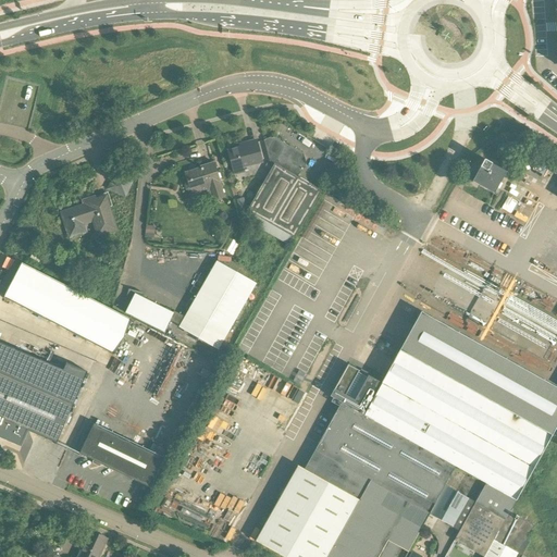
[(274,138),(264,140),(270,161),(269,162),(274,164),(247,211),(250,213),(249,222),(289,246),(322,192),(298,177),(306,164),(299,160),(302,155),(274,137),(274,138)]
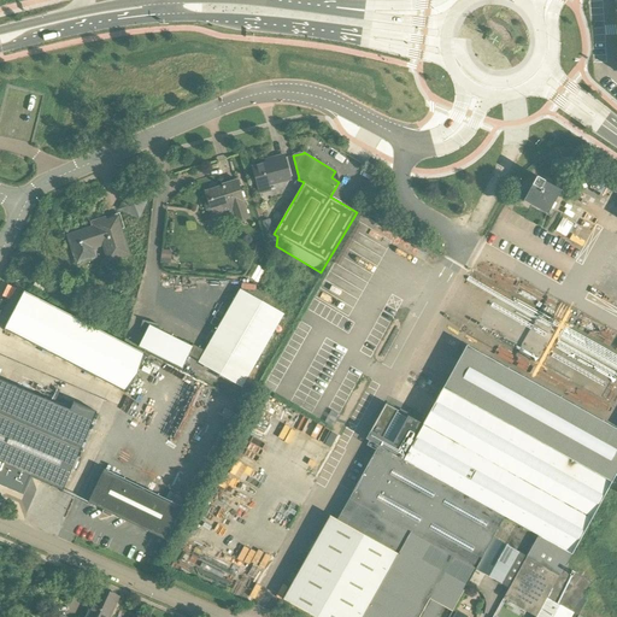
[(253,168),(258,188),(291,180),(283,156),(272,159),(272,162),(253,168)]
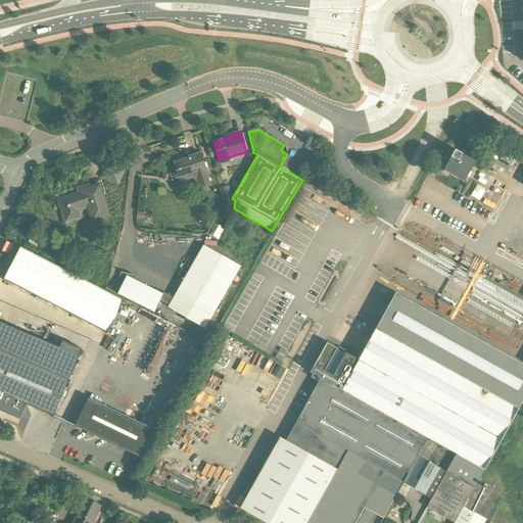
[(475,162),(455,151),(443,172),(464,183),(475,162)]
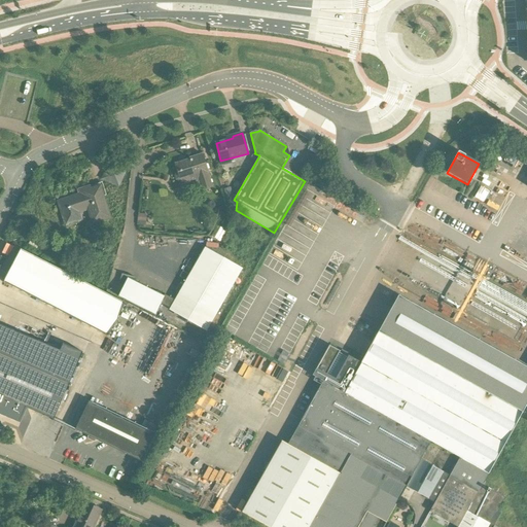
[(255,162),(258,156),(253,153),(250,159),(255,162)]
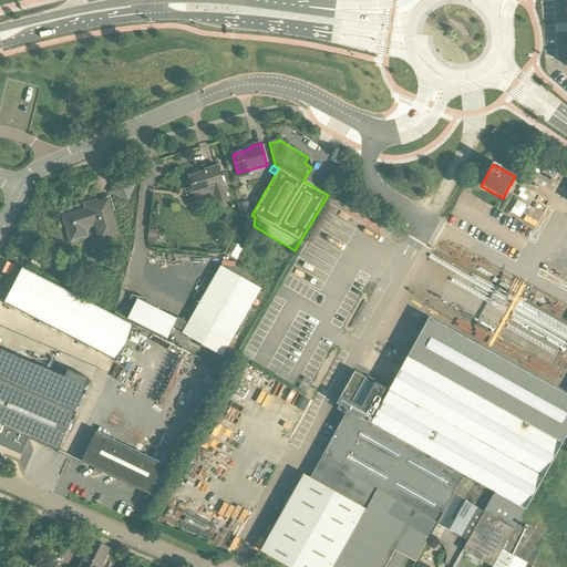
[(188,177),(192,186),(194,186),(196,194),(213,189),(217,205),(228,202),(223,186),(224,185),(218,166),(205,171),(206,172),(188,177)]
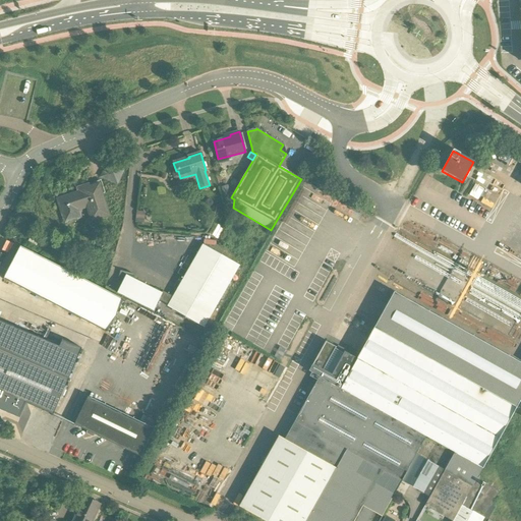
[(83,190),(57,198),(63,219),(76,215),(75,212),(93,206),(95,211),(89,213),(92,222),(110,216),(100,184),(102,183),(90,186),(89,184),(81,186),(83,190)]
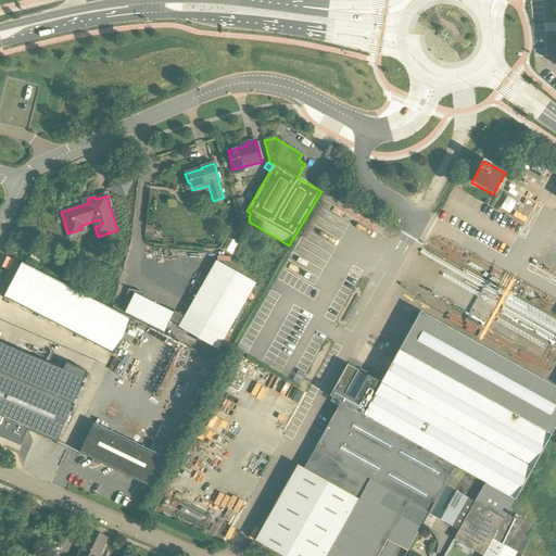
[(243,198),(237,200),(240,211),(248,209),(243,198)]
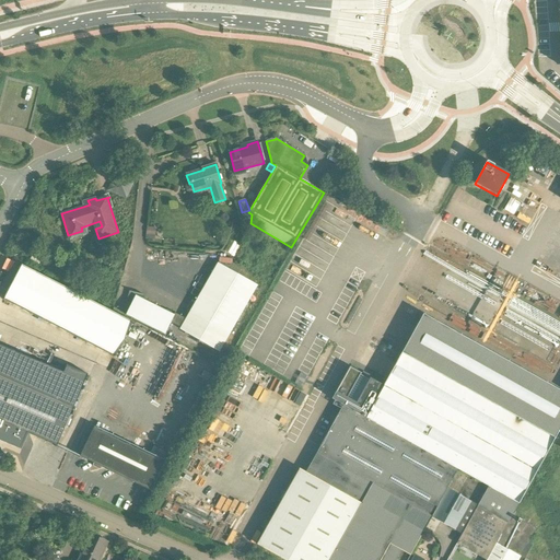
[(155,241),(156,228),(147,228),(146,240),(155,241)]
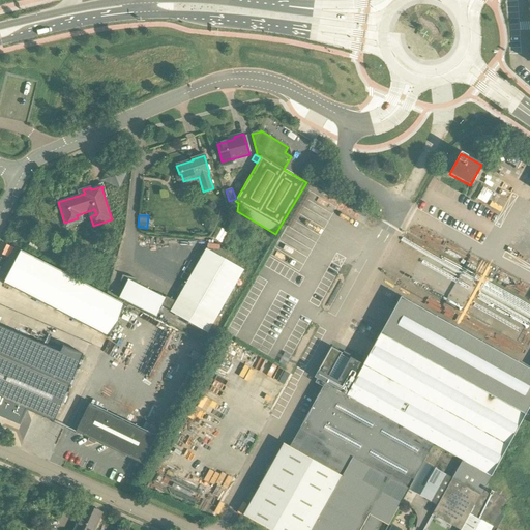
[(195,270),(231,292),(243,270),(206,249),(195,270)]
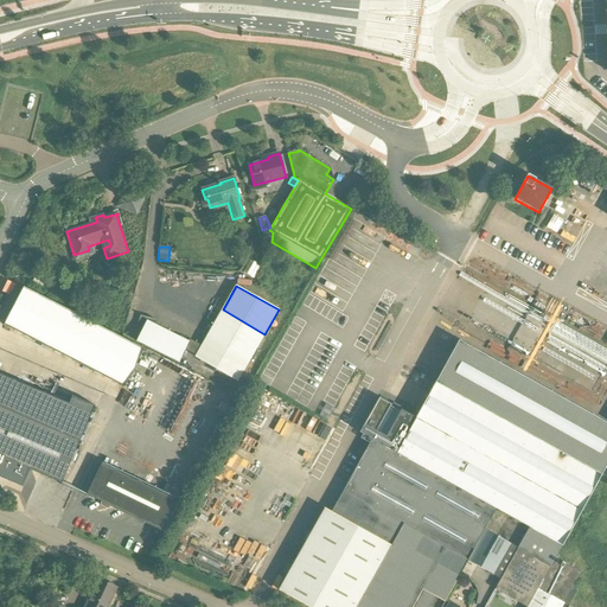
[(145,350),(24,287),(5,325),(126,387),(145,350)]
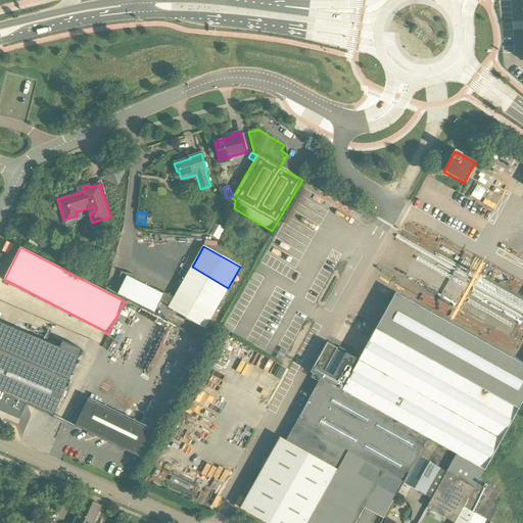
[(180,287),(217,308),(228,288),(192,267),(180,287)]
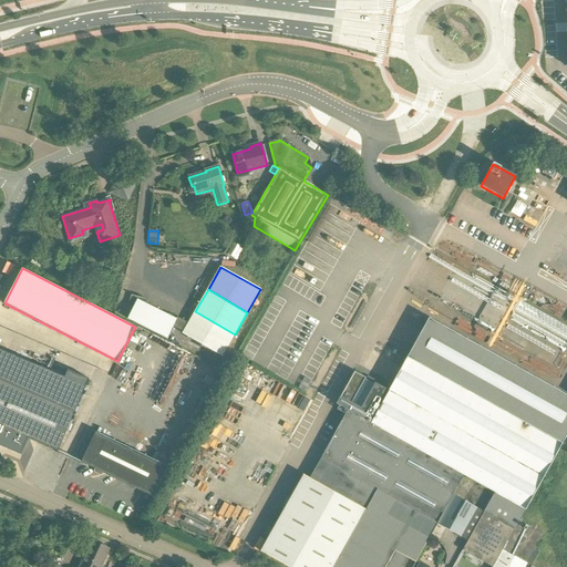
[(129,306),(133,307),(127,319),(167,339),(177,319),(143,302),(145,299),(131,295),(129,306)]
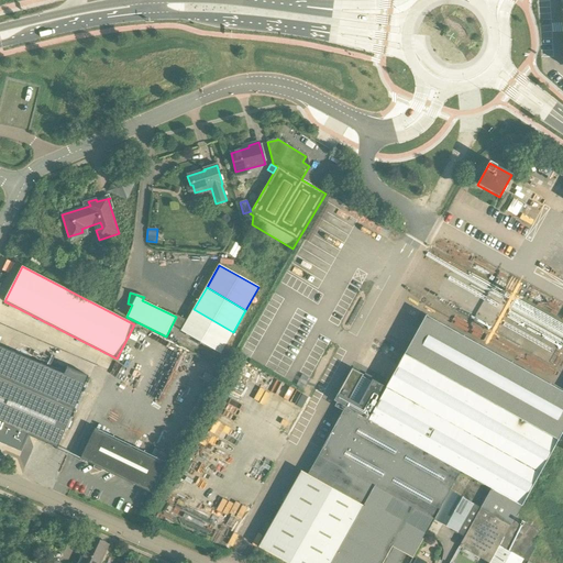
[(194,309),(191,313),(180,332),(220,354),(233,332),(194,309)]
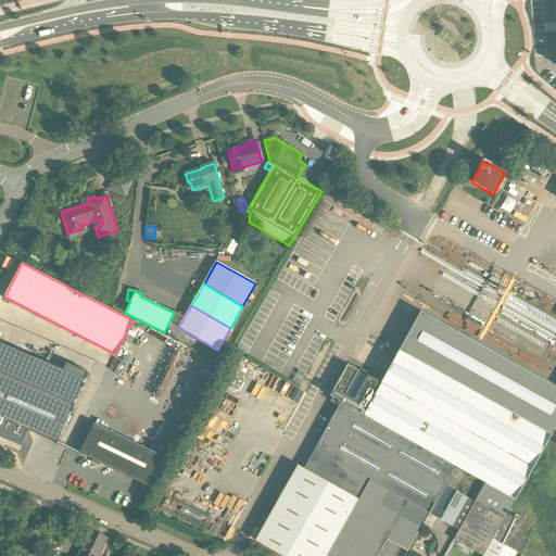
[(515,500),(555,425),(555,388),(420,313),(384,376),(381,383),(367,376),(366,377),(358,371),(358,370),(346,364),(329,396),(340,402),(335,413),(332,411),(328,418),(331,419),(303,469),(297,466),(255,541),(282,555),(392,555),(399,546),(407,552),(429,514),(455,466),(485,483),(475,502),(504,519),(508,510),(514,500),(515,500)]
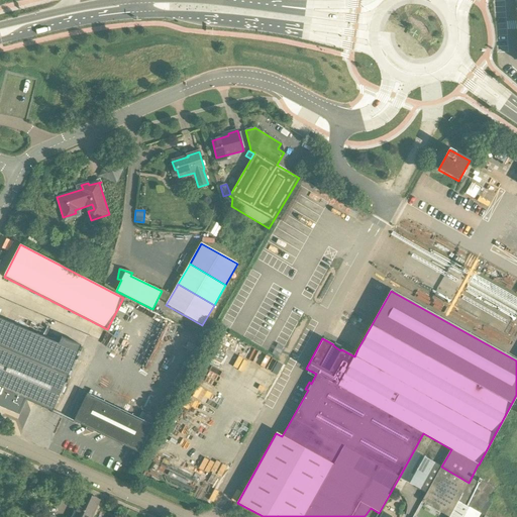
[(205,339),(123,298),(107,329),(151,353),(122,411),(152,425),(154,426),(205,339)]
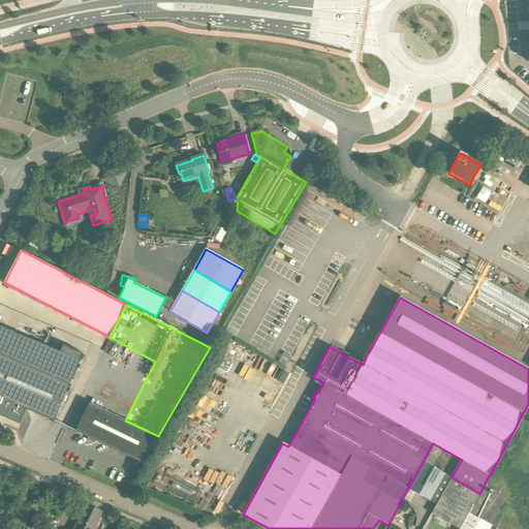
[(6,401),(54,422),(69,384),(0,353),(0,414),(6,401)]
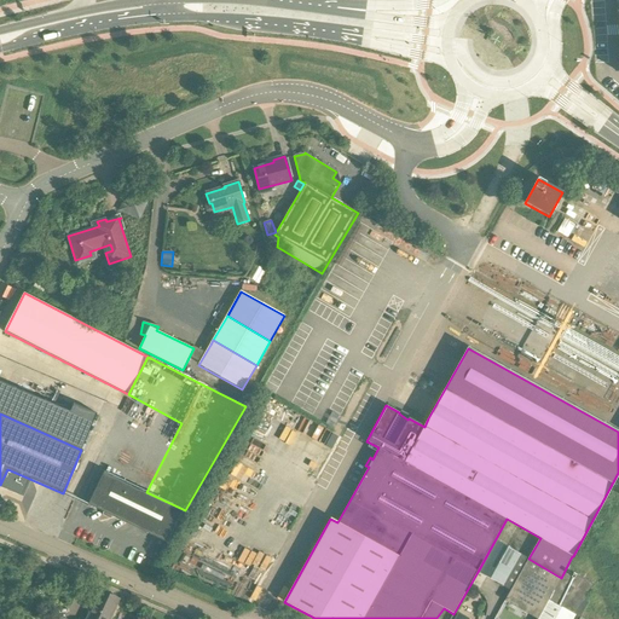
[(104,472),(88,504),(167,543),(183,509),(146,492),(104,472)]
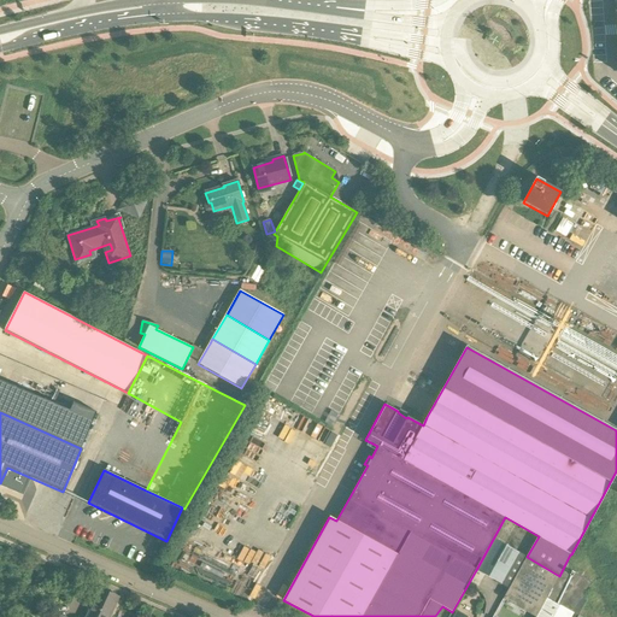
[(509,588),(527,557),(539,536),(505,517),(476,570),(509,588)]
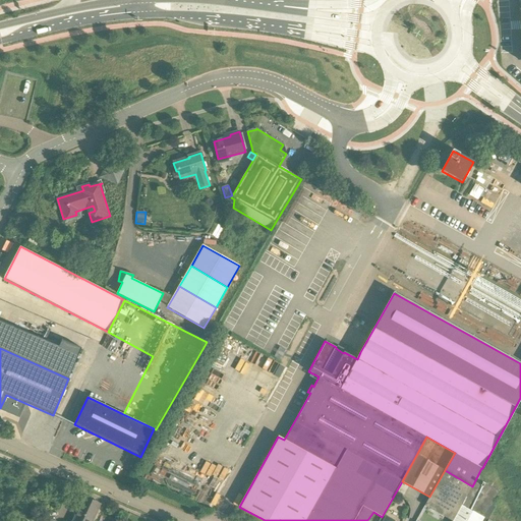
[(204,465),(211,468),(208,475),(214,478),(219,467),(206,461),(204,465)]
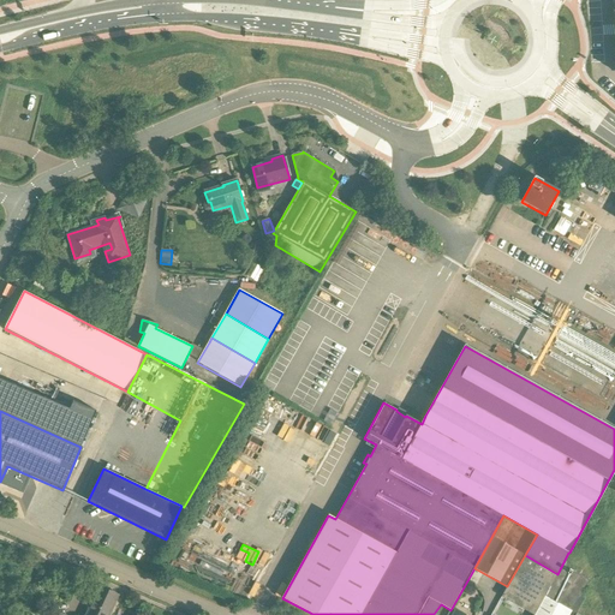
[(256,566),(263,568),(268,554),(261,551),(256,566)]
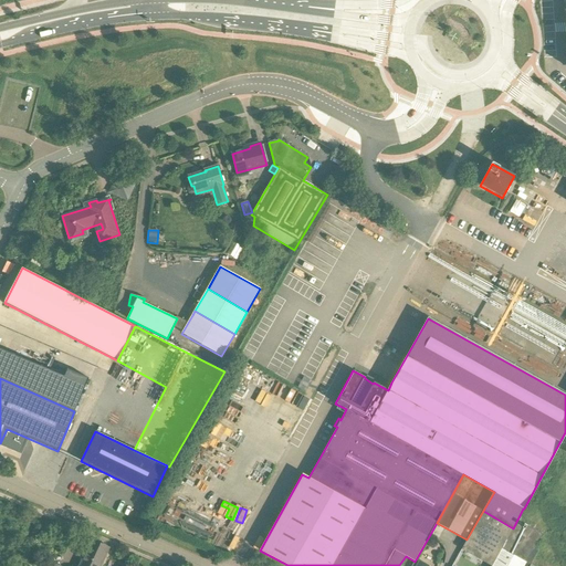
[(461,549),(491,565),(513,528),(483,511),(467,540),(461,549)]
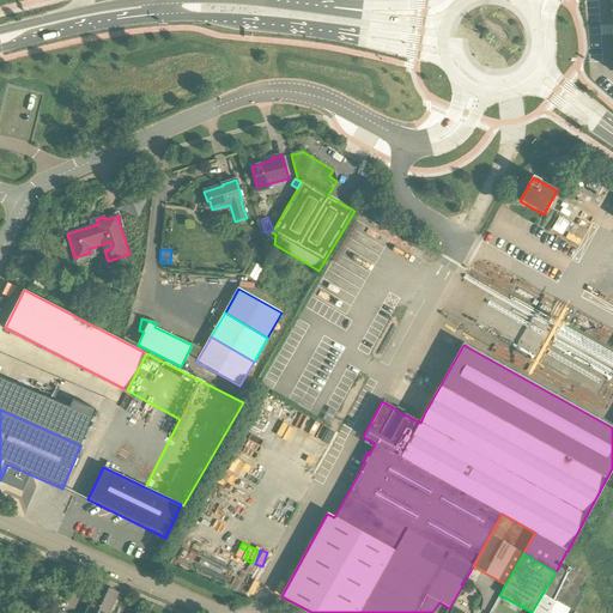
[(574,612),(575,612),(575,611),(583,596),(578,594),(587,577),(560,563),(556,572),(532,612),(574,612)]
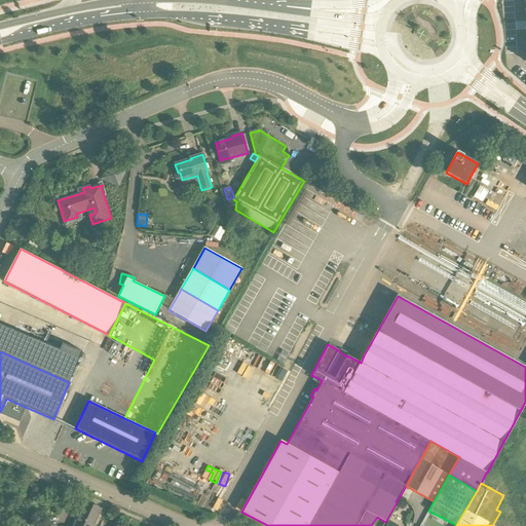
[(85,502),(74,525),(92,525),(101,509),(85,502)]
